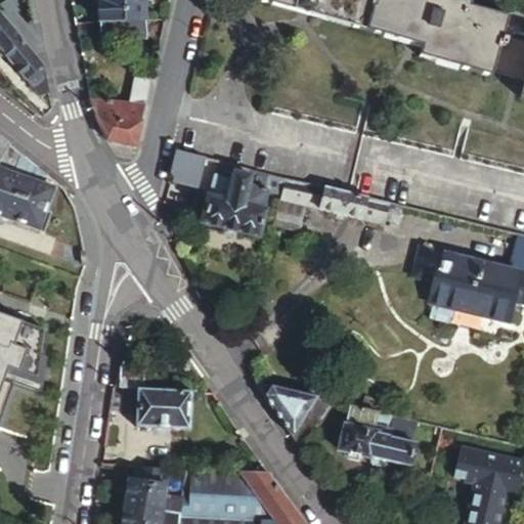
[(124,0),(100,0),(100,5),(97,5),(98,23),(125,22),(124,0)]
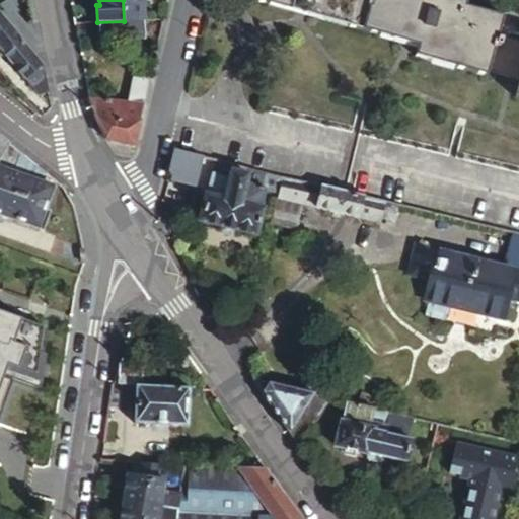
[(146,0),(123,0),(124,21),(147,20),(146,0)]
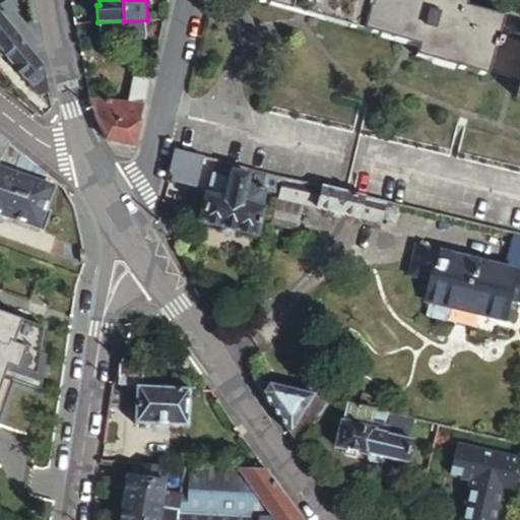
[(490,68),(500,33),(506,14),(464,2),(464,0),(250,0),(249,6),(416,55),(413,67),(483,87),(490,68)]
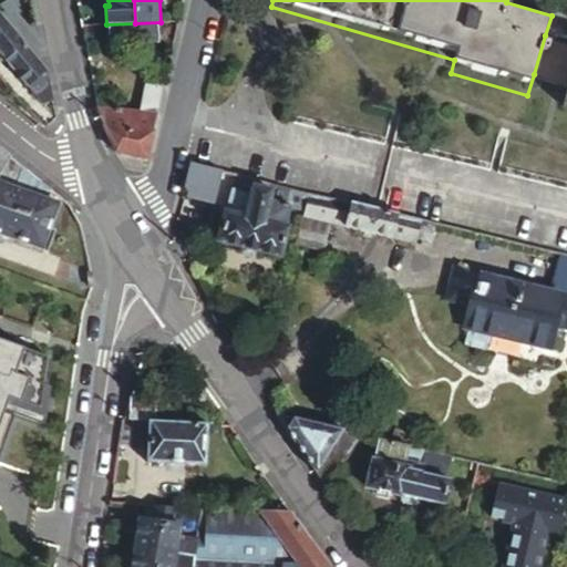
[(42,62),(1,16),(0,17),(0,54),(43,105),(52,102),(42,62)]
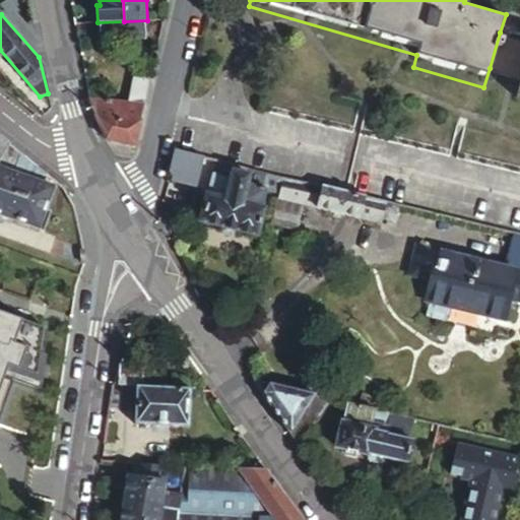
[(147,20),(124,21),(98,22),(99,39),(147,38),(147,20)]
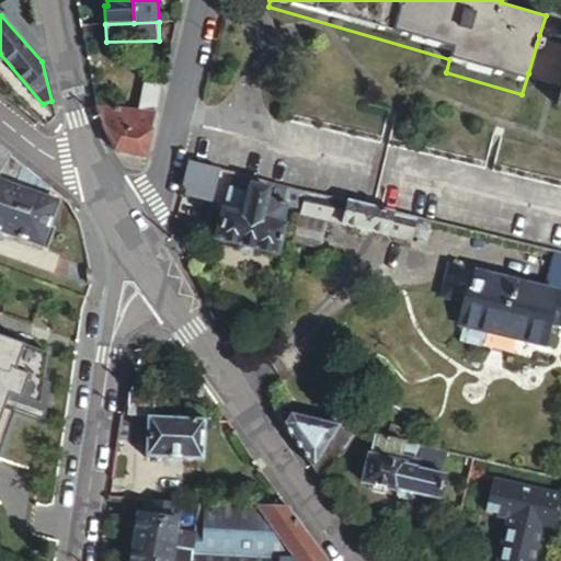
[(175,39),(180,22),(159,22),(159,41),(175,39)]
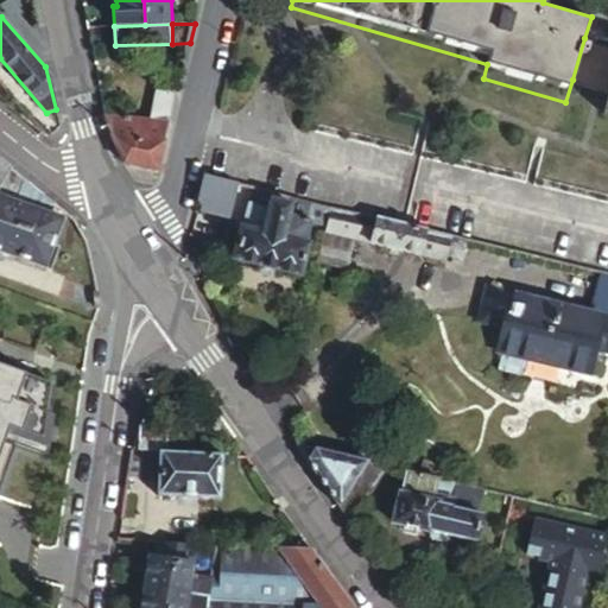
[(607,89),(607,44),(584,38),(572,80),(607,89)]
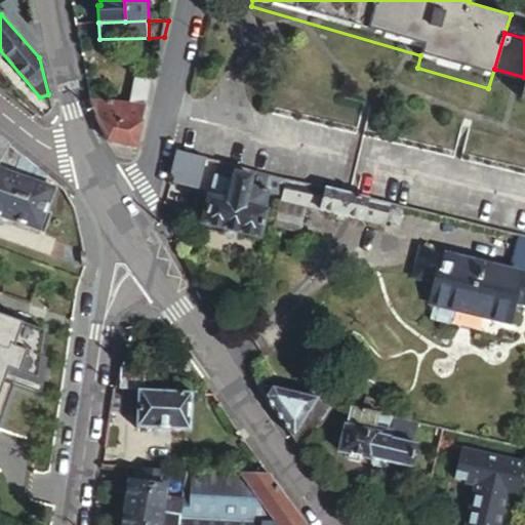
[(106,142),(134,147),(146,105),(150,79),(134,76),(128,104),(90,101),(97,125),(106,142)]
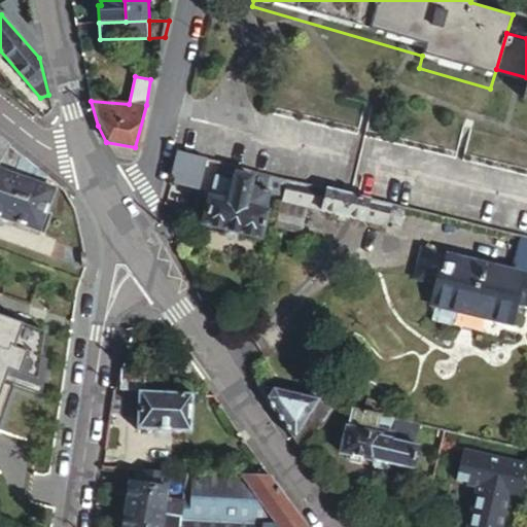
[(45,174),(0,138),(0,212),(37,227),(53,187),(41,182),(45,174)]
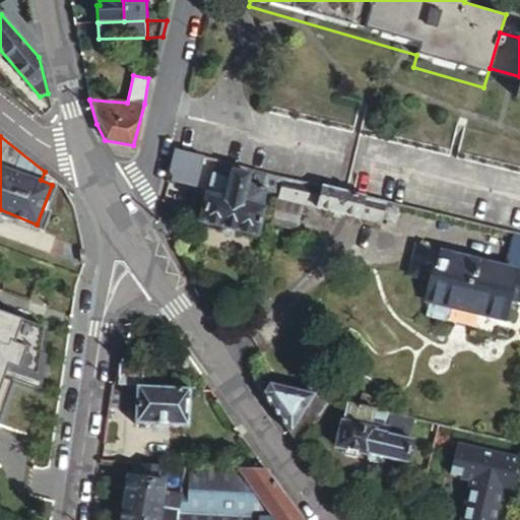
[(202,154),(175,147),(167,176),(195,183),(202,154)]
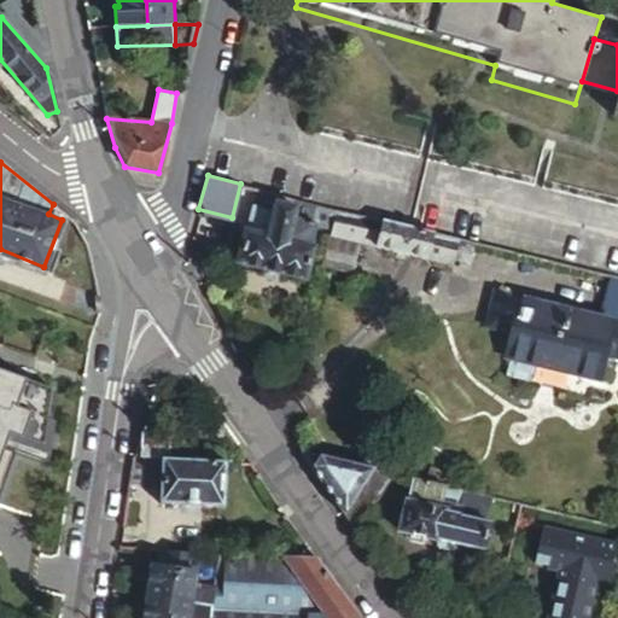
[(330,227),(334,208),(301,199),(295,198),(292,208),(269,202),(268,208),(248,203),(234,258),(304,277),(312,246),(308,246),(314,222),(330,227)]
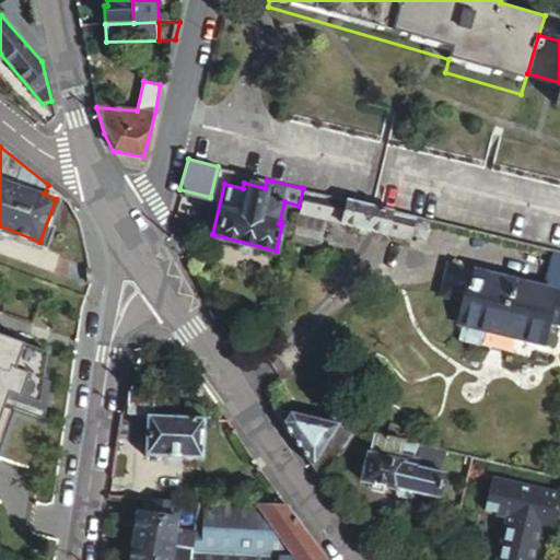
[(413,216),(303,188),(299,206),(292,241),(319,246),(327,219),(338,221),(337,224),(373,233),(374,230),(407,238),(413,216)]
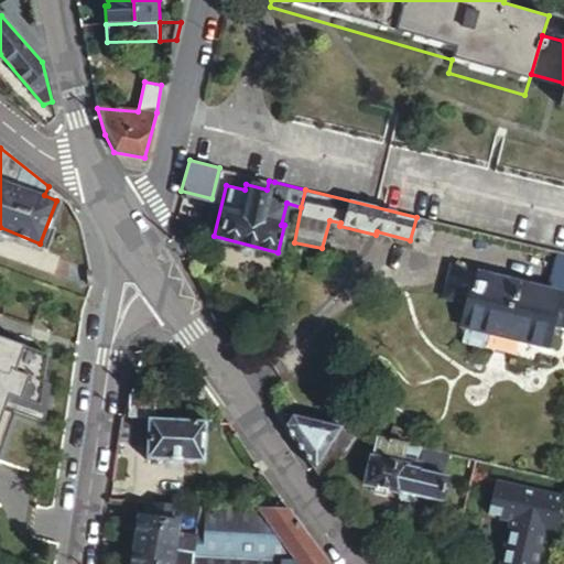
[(563,253),(556,252),(546,289),(449,264),(442,296),(462,301),(456,323),(543,346),(549,326),(563,329),(563,253)]
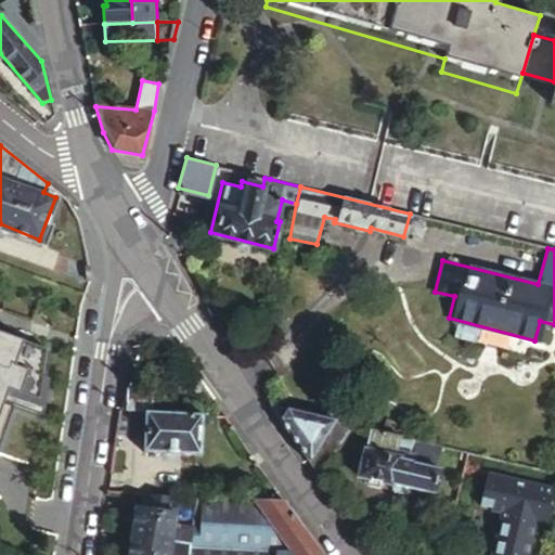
[(0,450),(15,409),(44,418),(50,378),(43,376),(48,350),(0,332),(0,450)]
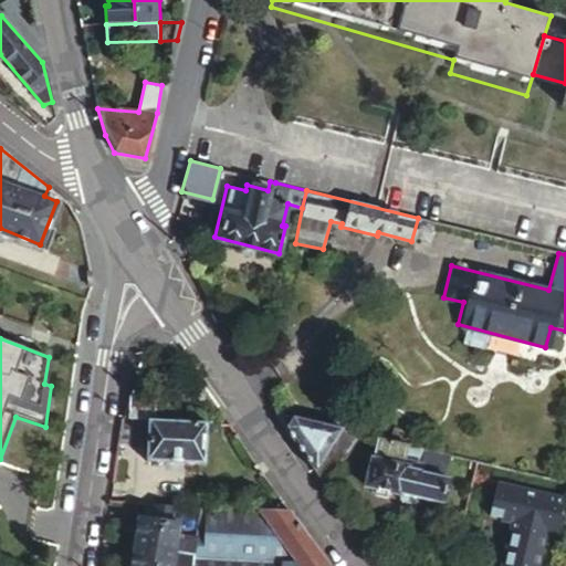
[(132,397),(130,419),(153,421),(154,398),(132,397)]
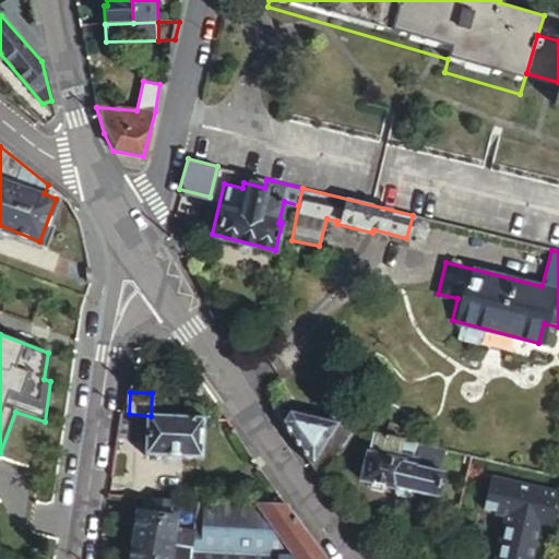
[(358,429),(271,409),(322,480),(358,429)]
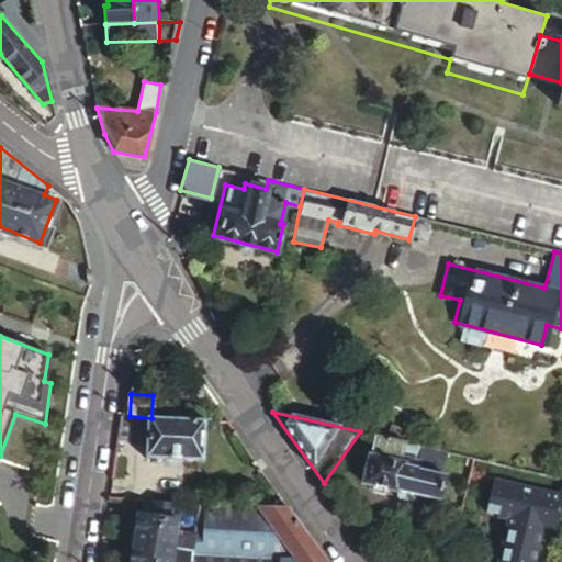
[(130,416),(122,416),(121,440),(128,440),(128,441),(146,442),(145,457),(201,460),(203,420),(152,418),(130,416)]
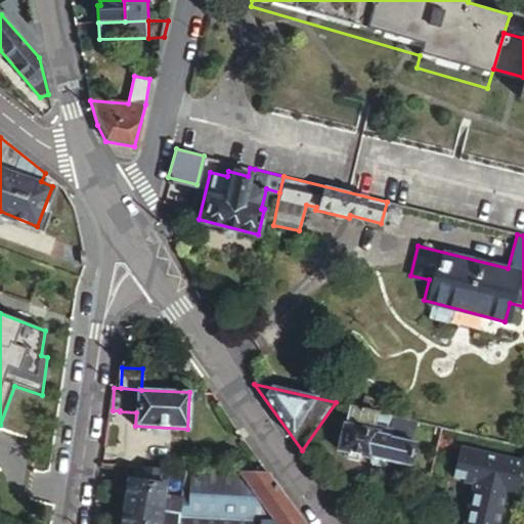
[(416,421),(348,405),(338,450),(372,459),(370,462),(373,467),(381,469),(386,466),(387,463),(408,468),(415,442),(410,441),(411,435),(416,421)]
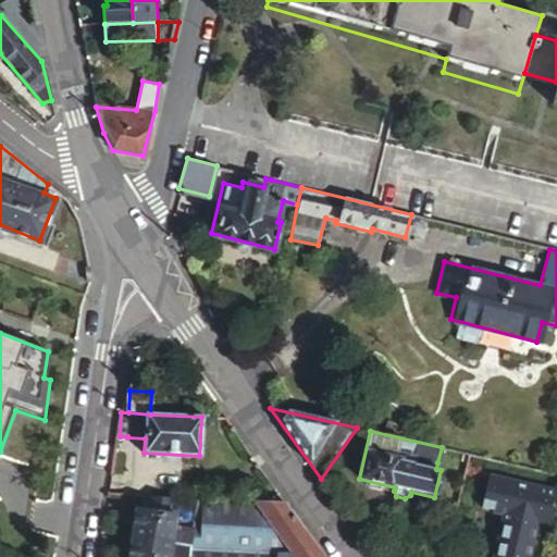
[(465,468),(468,454),(442,447),(437,462),(465,468)]
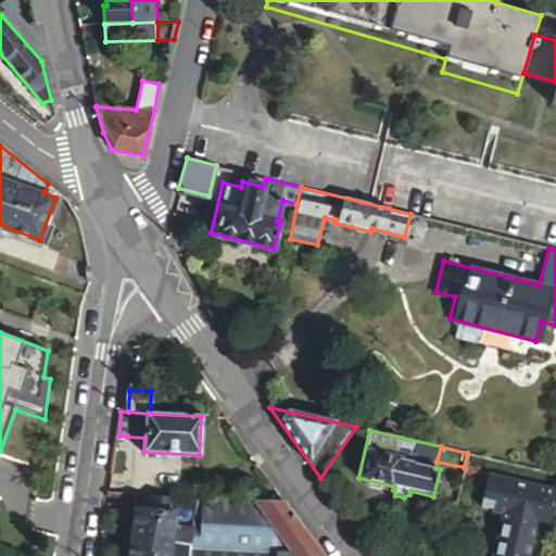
[(493,555),(528,555),(538,518),(546,520),(554,488),(489,472),(481,505),(505,510),(493,555)]
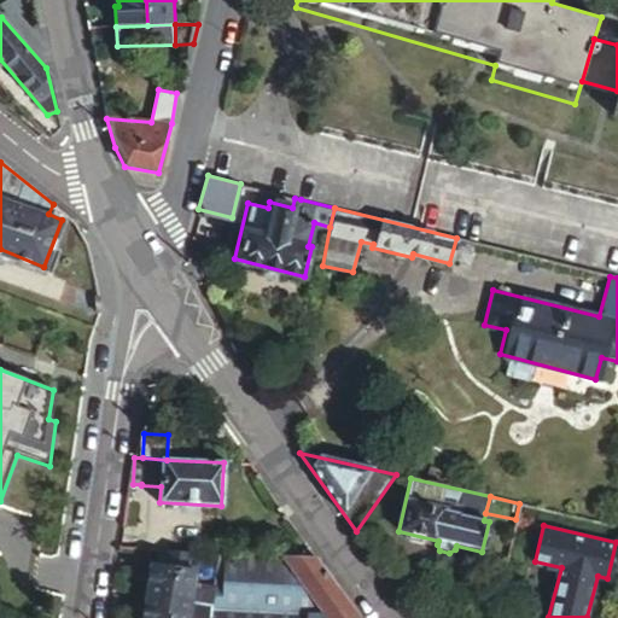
[(159,551),(157,567),(197,572),(194,586),(214,588),(219,553),(159,551)]
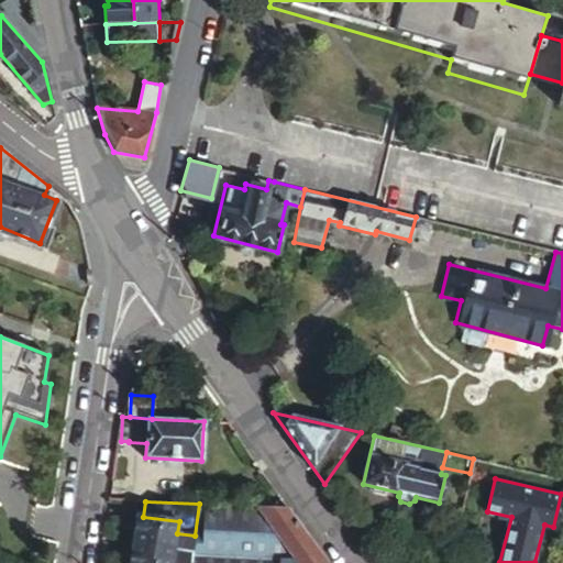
[(327,562),(299,523),(286,506),(199,504),(195,536),(192,552),(190,562),(327,562)]
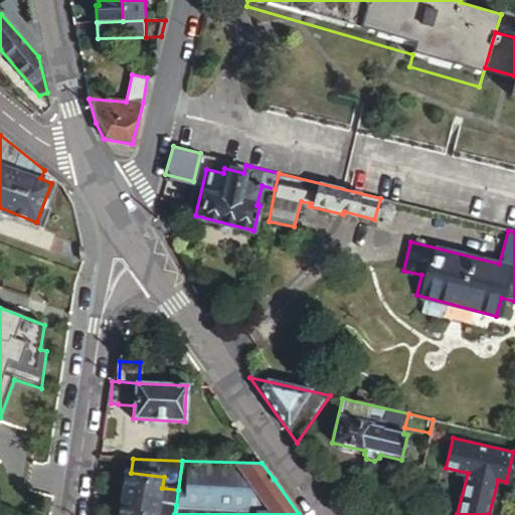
[(176,505),(178,490),(162,488),(164,477),(131,473),(126,472),(122,496),(176,505)]
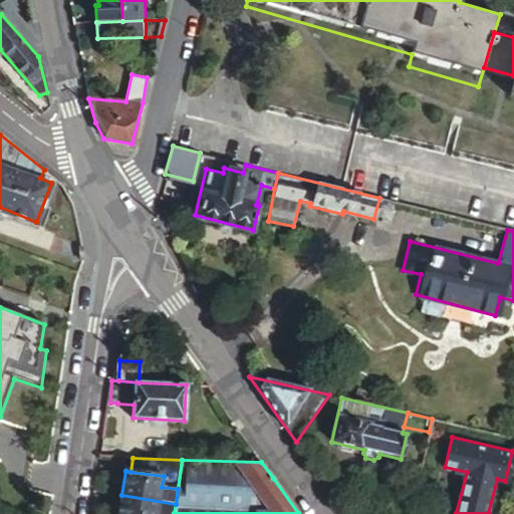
[(174,513),(176,504),(121,495),(118,513),(174,513)]
